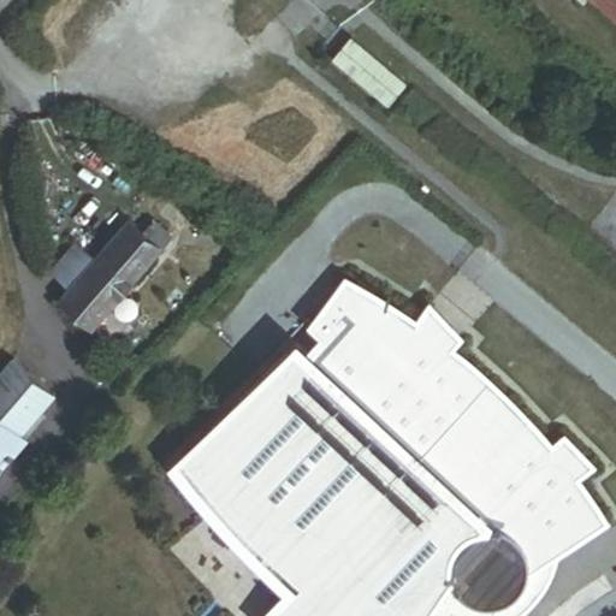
[(90,327),(160,244),(171,231),(149,213),(138,226),(129,218),(95,258),(71,286),(59,300),(90,327)]
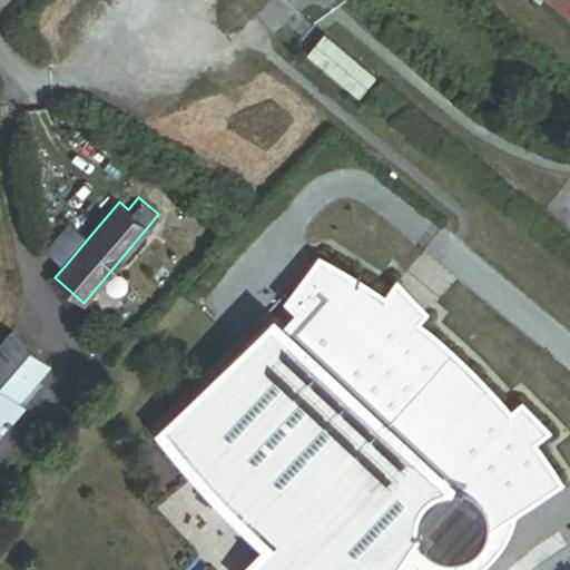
[(66,265),(88,238),(68,222),(46,248),(66,265)]
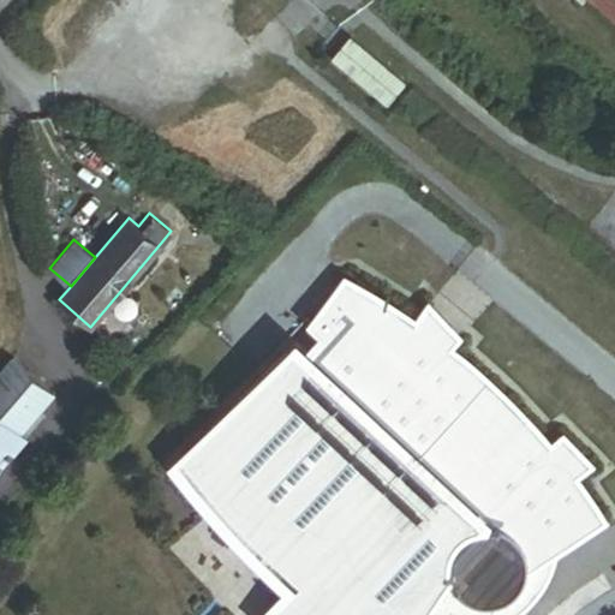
[(575,481),(591,466),(561,435),(549,447),(508,402),(458,356),(448,350),(459,340),(427,305),(410,321),(402,315),(342,280),(310,323),(323,333),(312,356),(300,342),(184,455),(233,515),(287,571),(300,580),(275,614),(276,614),(496,614),(514,587),(515,587),(518,586),(519,586),(521,585),(523,584),(524,583),(525,581),(526,580),(527,579),(529,578),(529,575),(530,573),(530,572),(530,571),(530,568),(561,549),(604,521),(596,508),(575,481)]
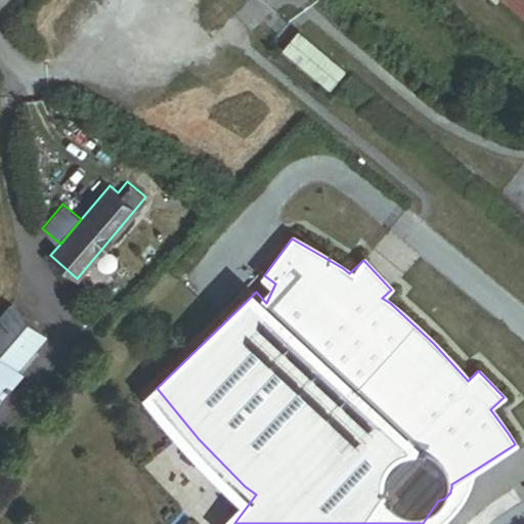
[(0,402),(26,374),(20,368),(50,336),(12,303),(0,317),(0,402)]
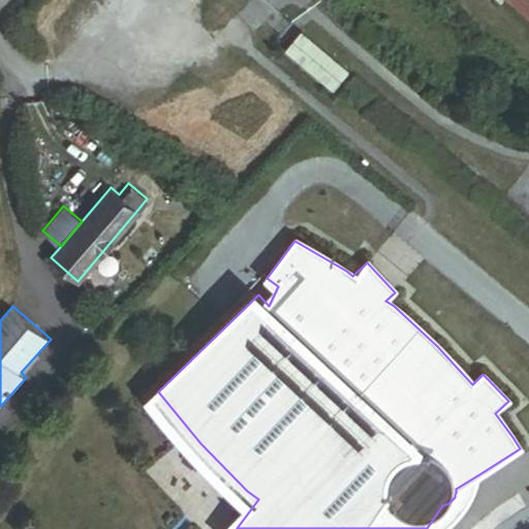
[(238,528),(237,528),(258,499),(247,491),(200,443),(158,392),(148,401),(191,454),(240,501),(246,506),(229,528),(238,528)]
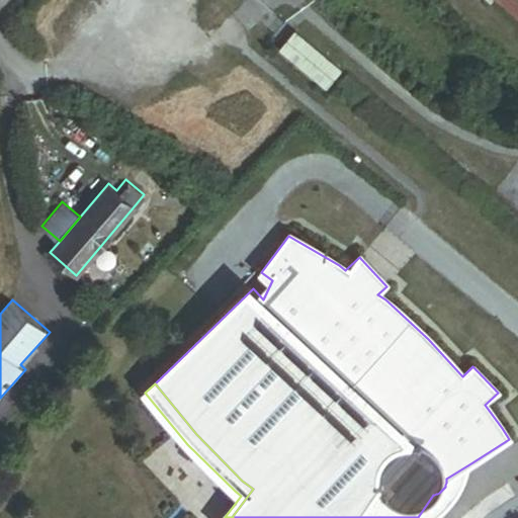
[(447,509),(454,501),(460,492),(465,483),(469,472),(472,462),(446,479),(446,481),(446,482),(446,483),(445,485),(445,487),(444,488),(443,489),(442,490),(441,491),(440,492),(439,493),(437,494),(436,494),(434,495),(433,495),(418,517),(437,517),(440,517),(447,509)]
